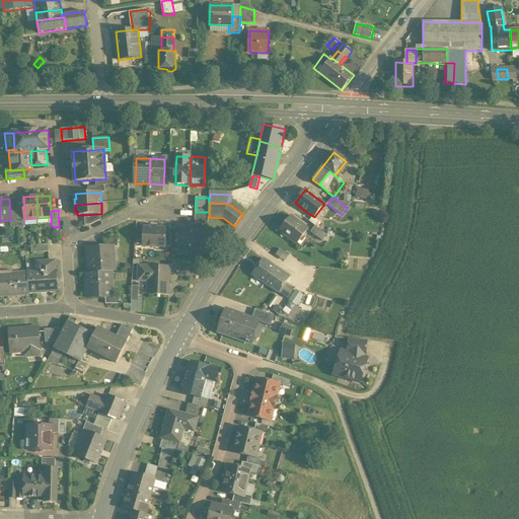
[(24,211),(17,212),(18,227),(23,227),(25,224),(25,219),(24,219),(24,211)]
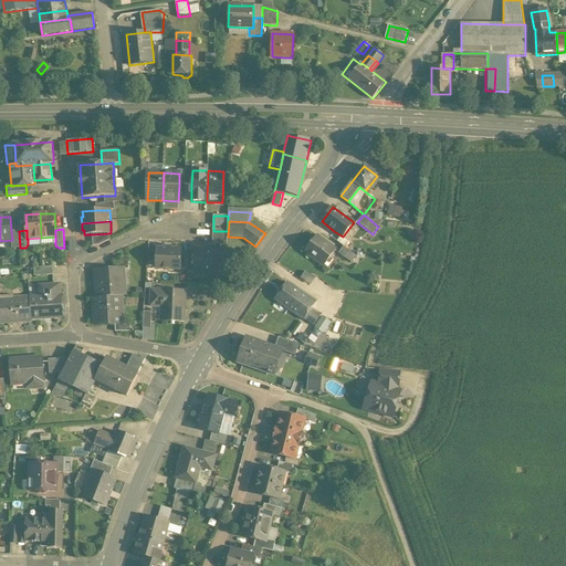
[(228,231),(213,231),(212,244),(227,244),(228,231)]
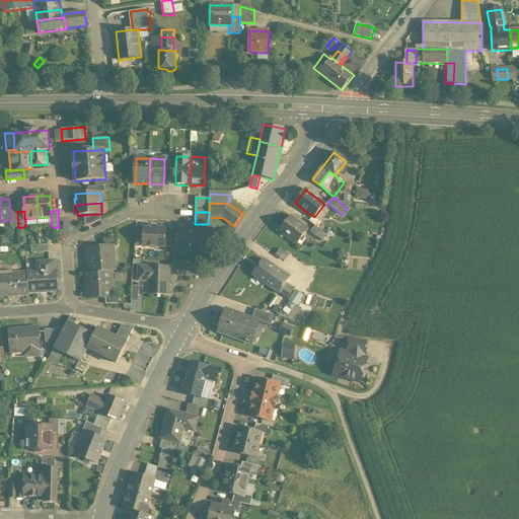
[(306,212),(303,217),(315,226),(319,221),(314,217),(306,212)]
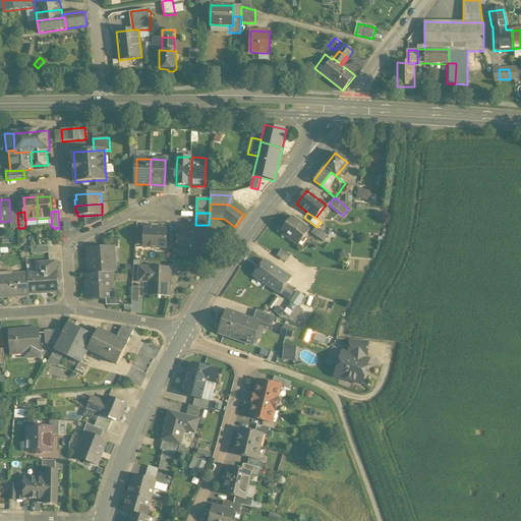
[(101,215),(84,216),(85,227),(92,226),(99,223),(102,221),(101,215)]
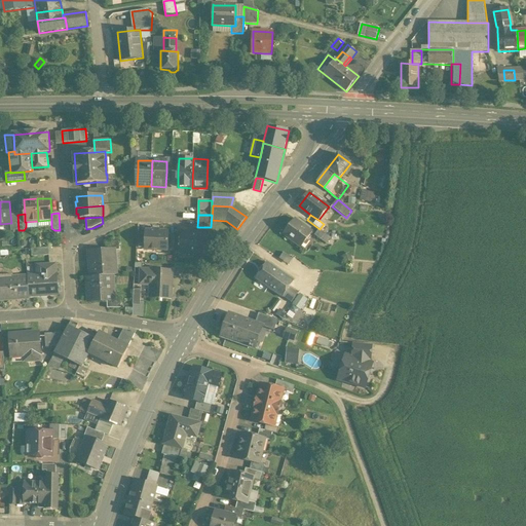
[(299,223),(295,219),(284,234),(286,235),(302,248),(312,232),(299,223)]
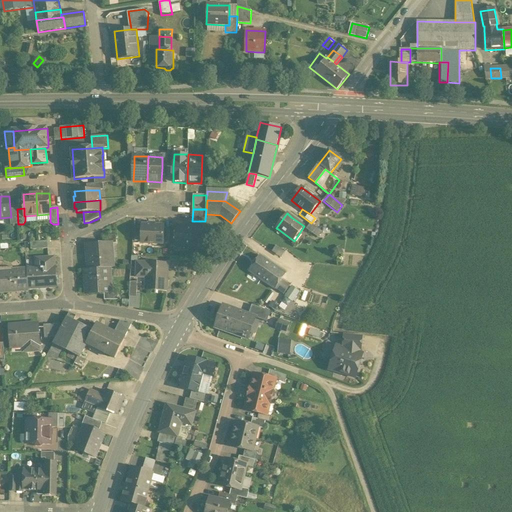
[(50,214),(37,215),(38,223),(50,222),(50,214)]
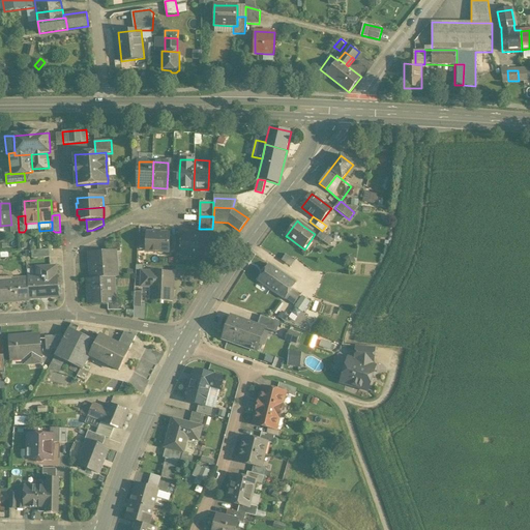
[(330,237),(322,231),(318,237),(329,246),(333,240),(330,237)]
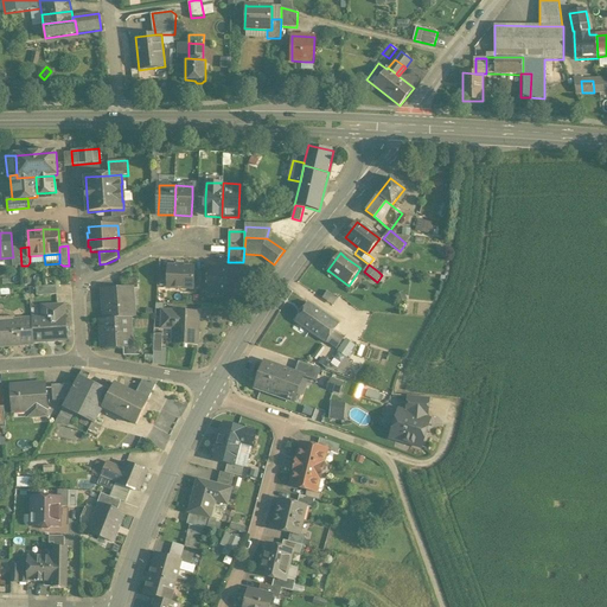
[(177,267),(168,267),(168,272),(167,288),(195,289),(195,288),(195,273),(195,268),(184,267),(184,266),(177,266),(177,267)]
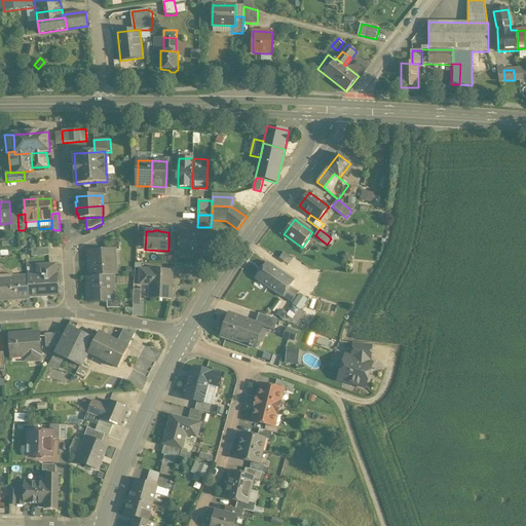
[(204,233),(181,232),(181,252),(194,252),(194,253),(204,254),(204,233)]
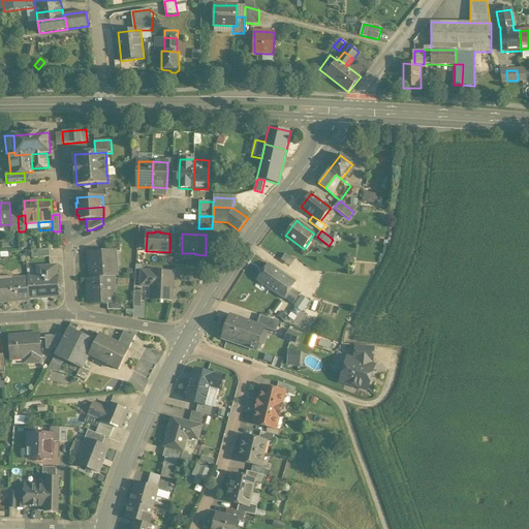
[(147,237),(138,237),(137,250),(146,251),(147,237)]
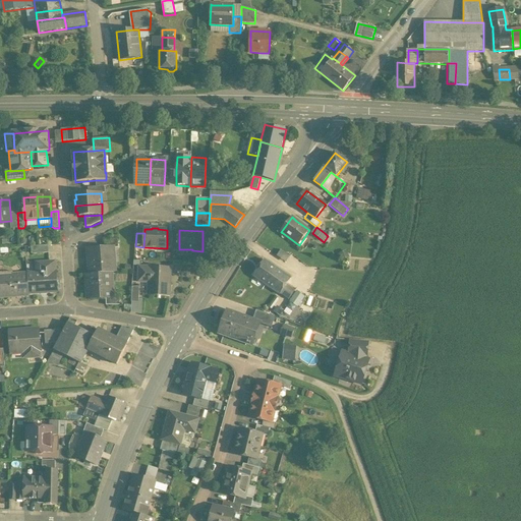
[(118,240),(105,240),(105,248),(111,247),(111,248),(118,248),(118,240)]
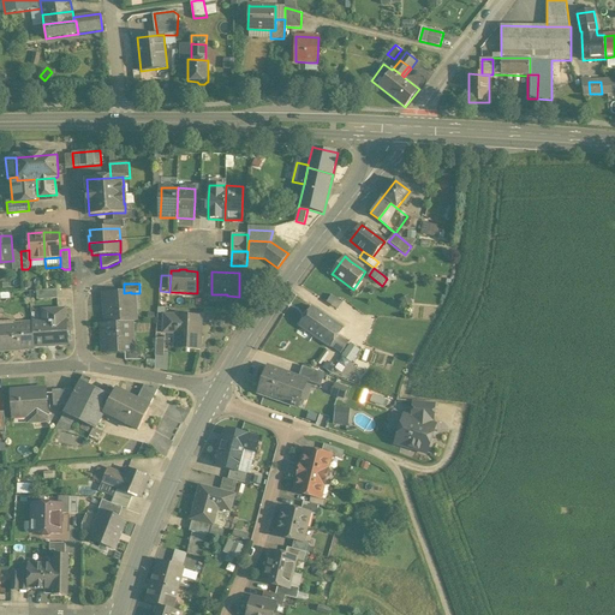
[(57,290),(31,292),(31,299),(37,299),(37,300),(58,299),(57,290)]
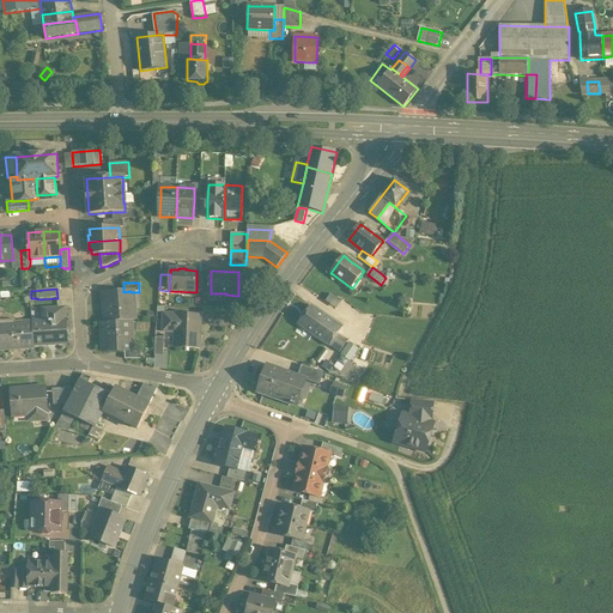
[(123,292),(107,293),(108,311),(105,311),(105,322),(132,321),(135,321),(135,310),(132,310),(131,292),(131,291),(123,292)]
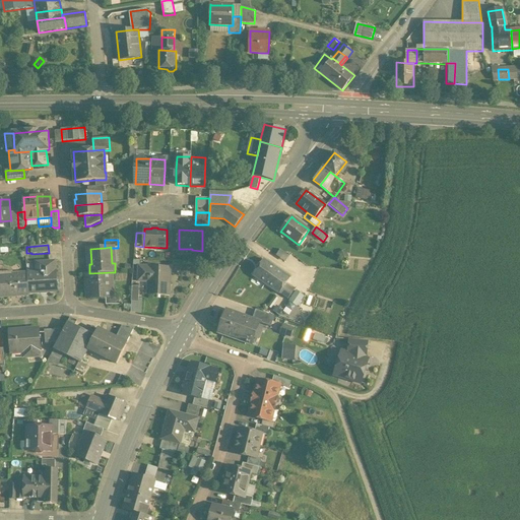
[(277,256),(286,260),(289,255),(281,250),(277,256)]
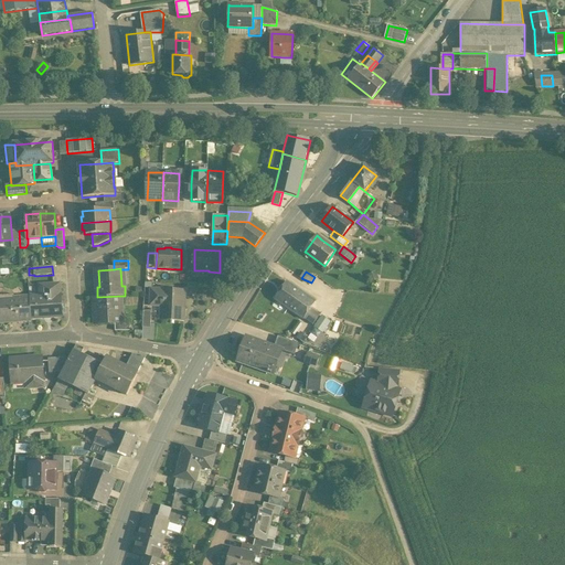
[(307,296),(287,281),(275,299),(295,313),(307,296)]
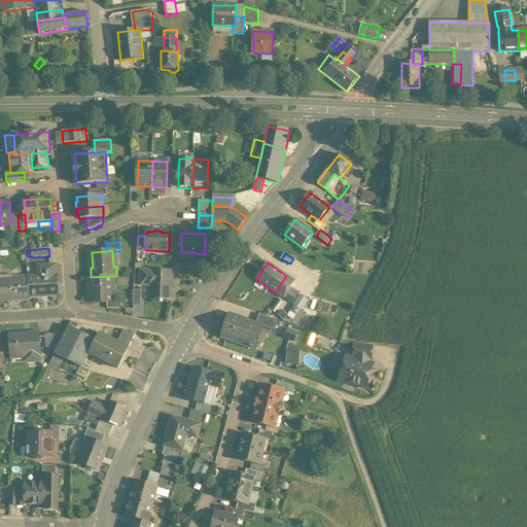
[(56,266),(40,267),(41,277),(28,278),(28,279),(29,296),(58,294),(56,266)]
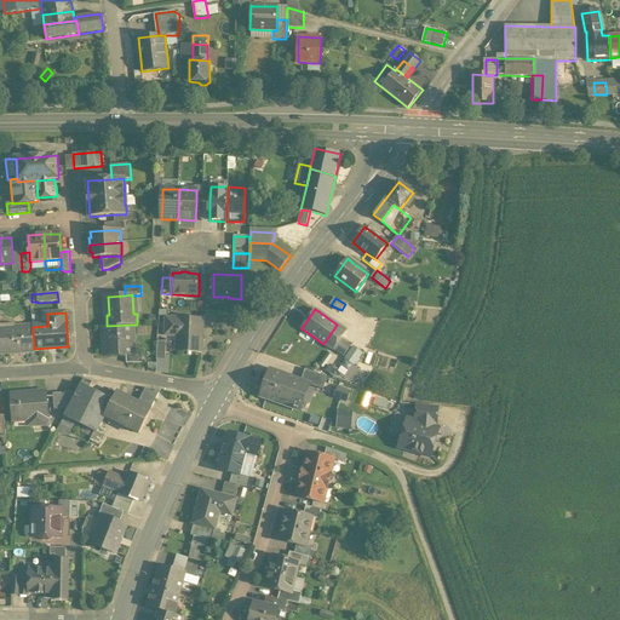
[(201,320),(167,319),(167,336),(179,336),(178,351),(200,351),(201,320)]
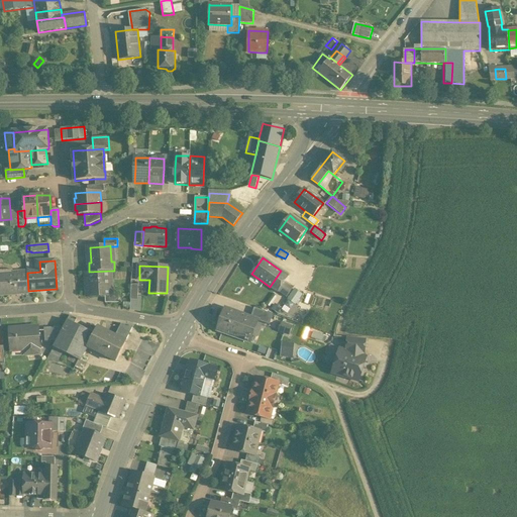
[(27,274),(13,275),(12,270),(0,271),(0,286),(1,295),(11,295),(11,294),(28,293),(28,291),(27,274)]
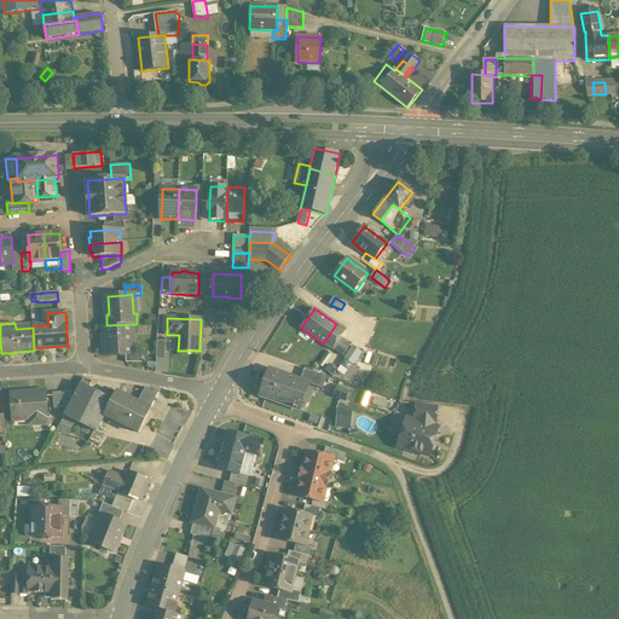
[(106,325),(103,327),(104,337),(106,337),(108,356),(126,354),(132,354),(131,353),(131,336),(134,335),(133,324),(106,325)]
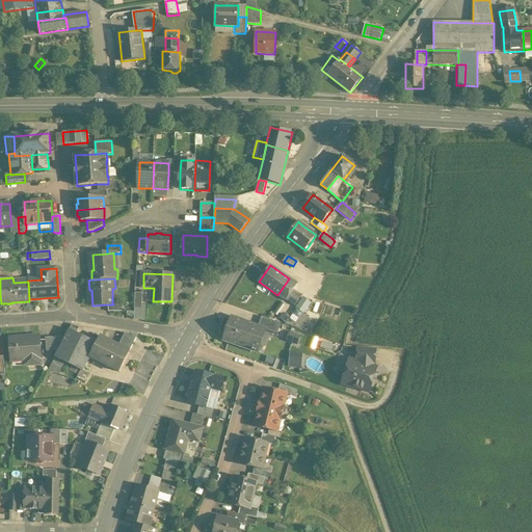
[(289,278),(277,295),(286,300),(293,291),(297,284),(289,278)]
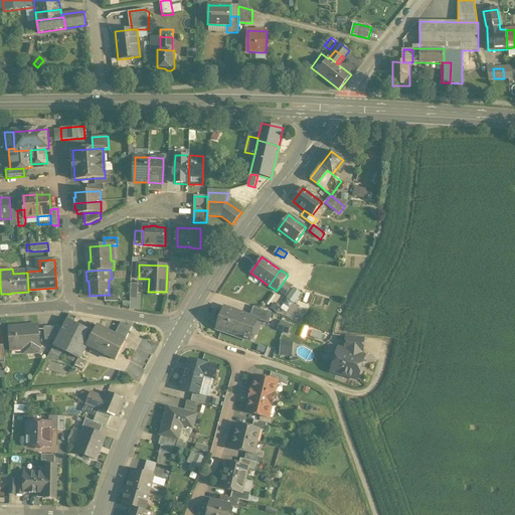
[(292,288),(284,282),(277,291),(286,297),(292,288)]
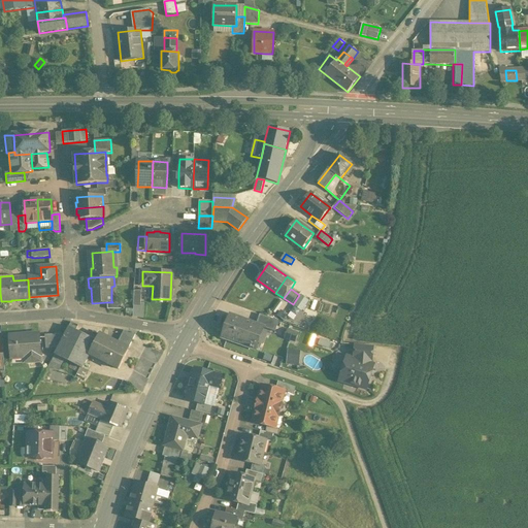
[(134,291),(133,306),(141,307),(142,291),(134,291)]
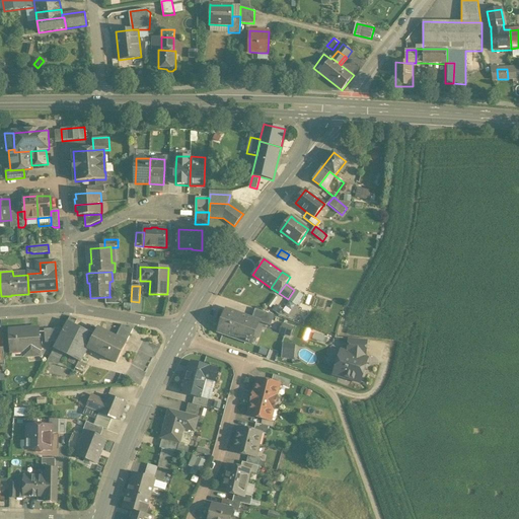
[(304,296),(296,291),(292,298),(296,301),(299,303),(304,296)]
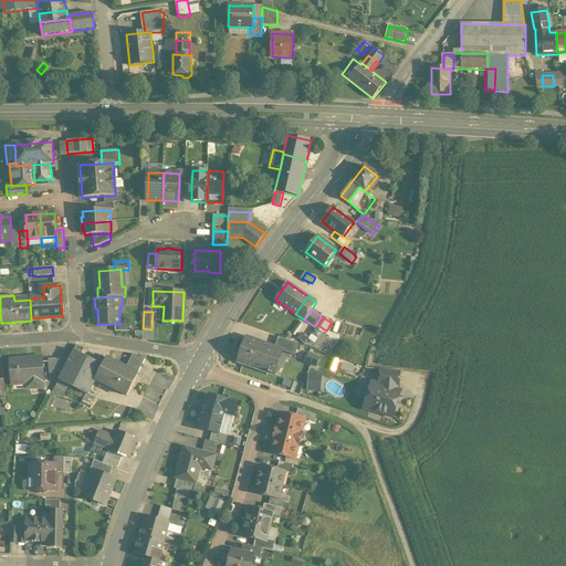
[(342,322),(336,318),(332,328),(337,331),(342,322)]
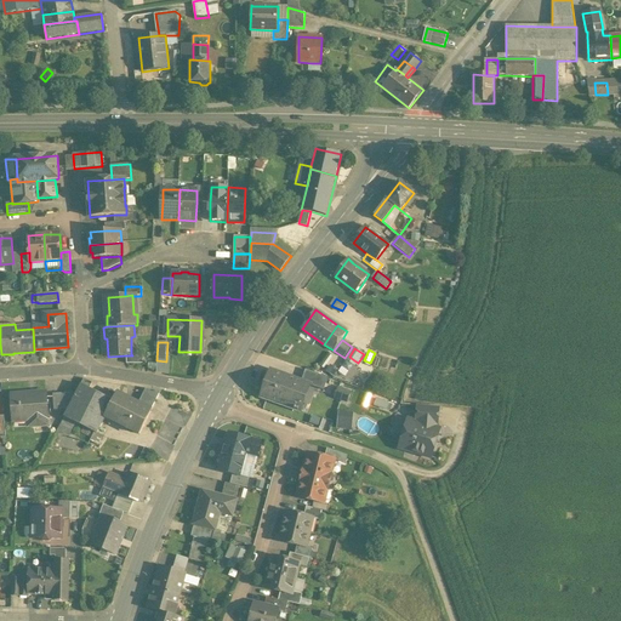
[(143,354),(131,354),(132,355),(126,355),(127,364),(143,364),(143,354)]
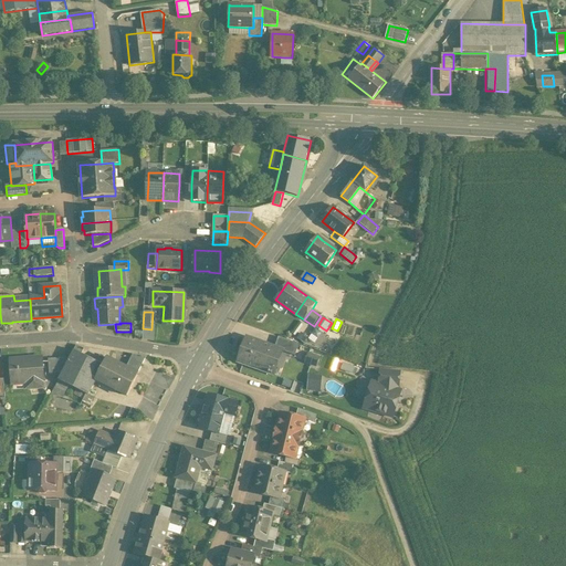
[(143,336),(142,341),(155,344),(155,329),(152,329),(143,328),(143,336)]
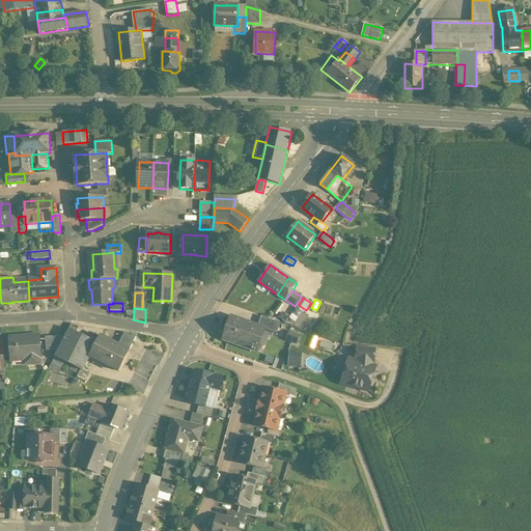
[(286,322),(290,316),(283,311),(280,317),(286,322)]
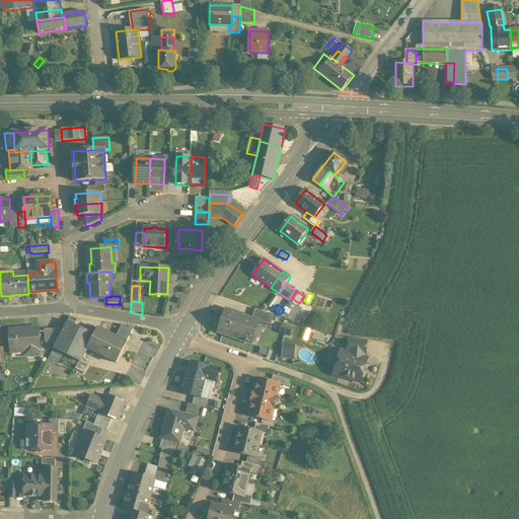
[(275,315),(255,309),(251,319),(260,322),(258,322),(271,326),(275,315)]
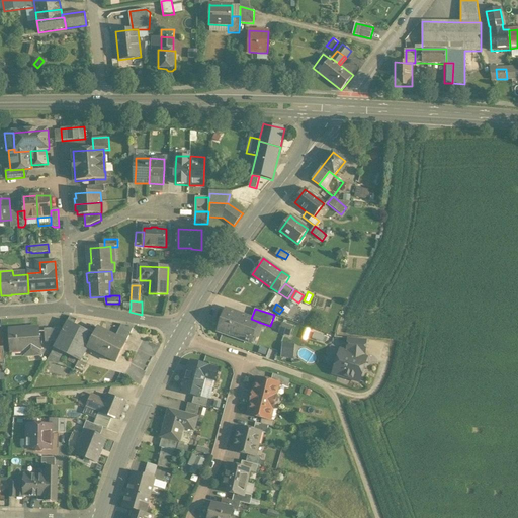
[(251,319),(226,310),(218,331),(246,341),(245,341),(249,343),(249,342),(251,343),(258,322),(259,322),(251,319)]
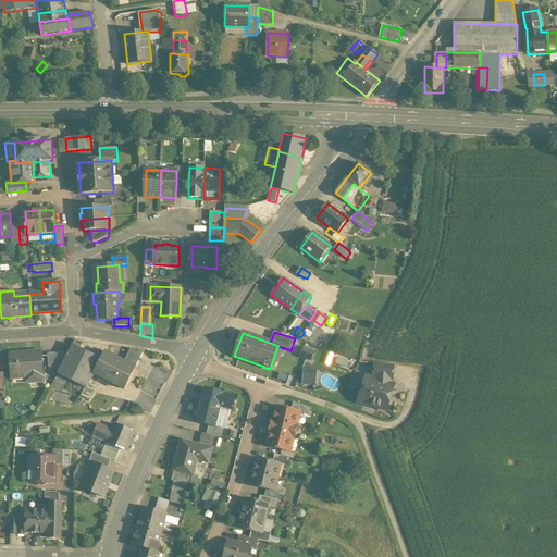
[(62,368),(58,374),(67,380),(85,388),(87,390),(95,374),(100,363),(102,360),(81,349),(83,344),(75,341),(70,353),(62,368)]
